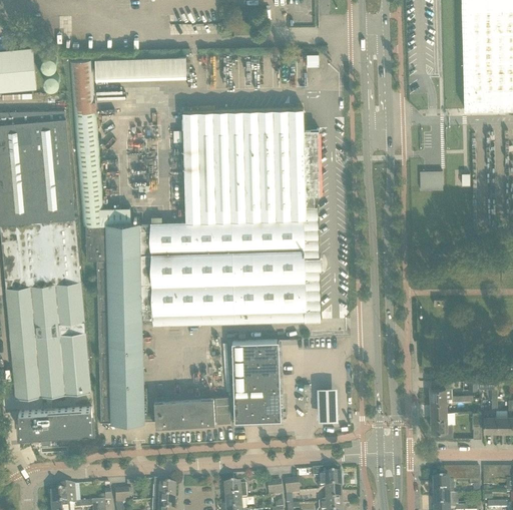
[(512,0),(461,0),(465,112),(512,110),(512,0)]
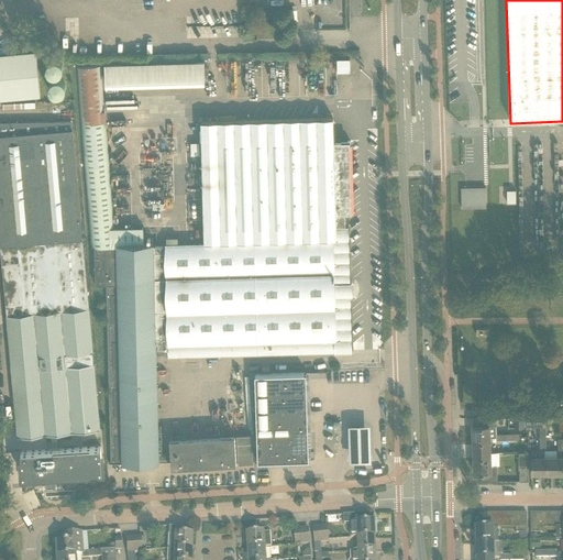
[(0,102),(40,99),(36,54),(0,57),(0,102)]
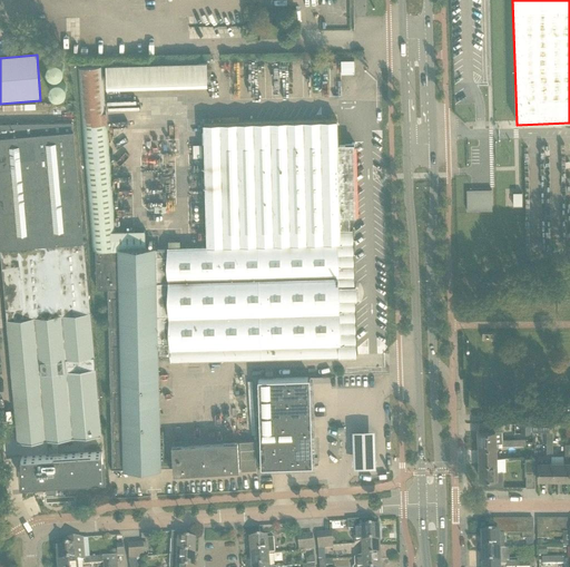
[(64,75),(64,71),(64,68),(61,65),(58,62),(55,62),(51,62),(48,65),(47,68),(46,71),(47,75),(48,76),(49,78),(52,79),(56,80),(58,79),(59,79),(61,77),(64,75)]
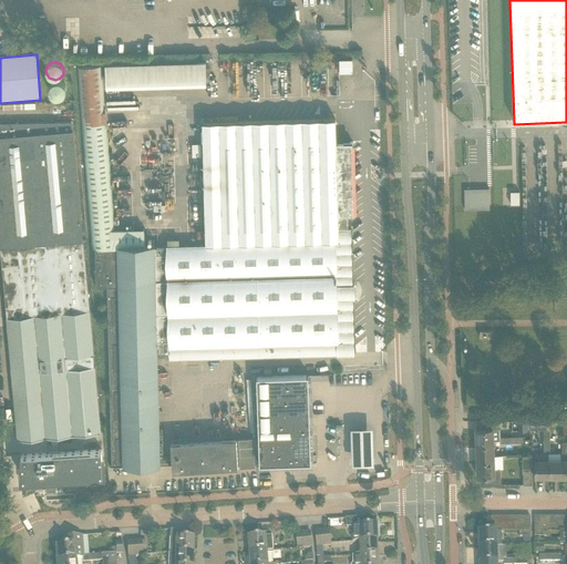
[(341,62),(341,75),(354,75),(354,62),(341,62)]
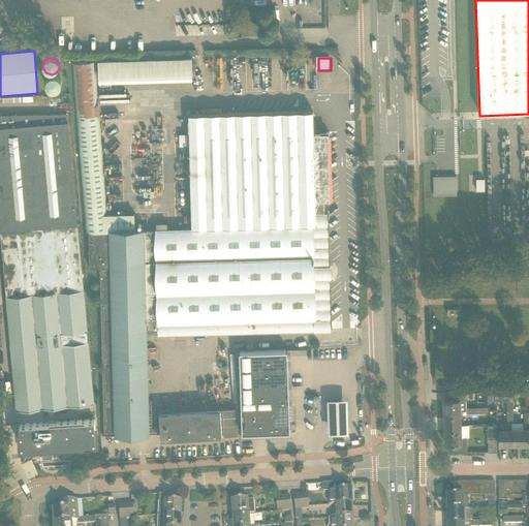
[(197,82),(196,59),(100,62),(100,85),(197,82)]
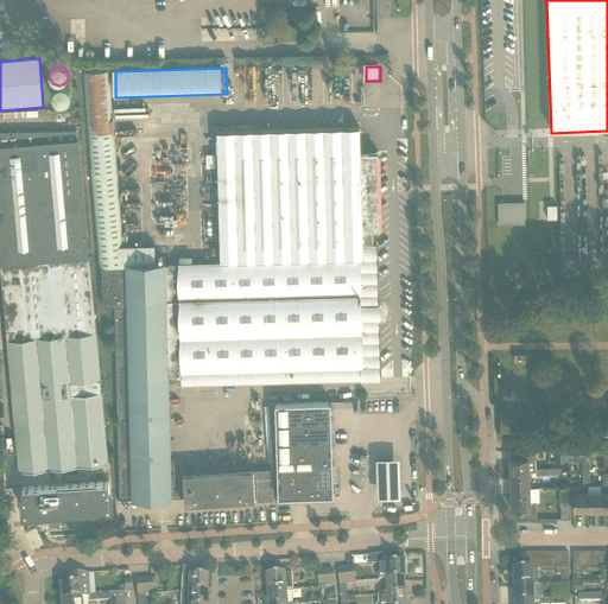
[(124,249),(113,133),(109,74),(82,76),(87,134),(99,271),(101,271),(102,311),(114,311),(120,503),(185,501),(187,507),(254,503),(254,502),(257,502),(257,504),(273,503),(273,501),(276,501),(276,498),(278,498),(277,478),(274,479),(274,474),(184,479),(185,495),(171,496),(168,381),(183,381),(183,388),(379,382),(377,323),(379,323),(379,310),(377,310),(375,250),(373,250),(372,234),(380,234),(378,156),(360,157),(360,132),(217,135),(221,267),(179,268),(179,269),(165,269),(165,268),(154,269),(153,249),(124,249)]
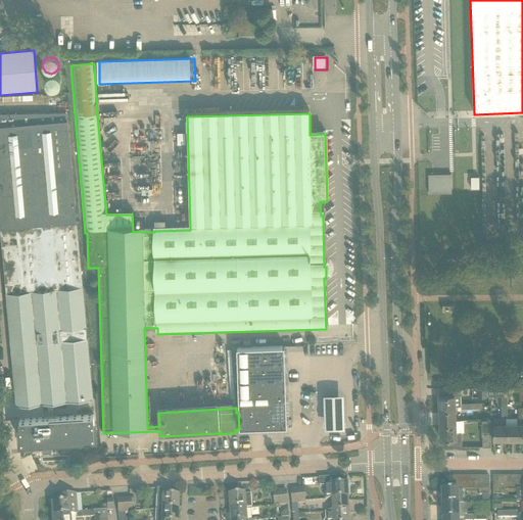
[(59,85),(59,82),(59,79),(57,76),(55,75),(52,74),(49,75),(47,76),(45,79),(45,81),(45,82),(46,85),(47,87),(50,89),(53,89),(56,88),(58,87),(59,85)]
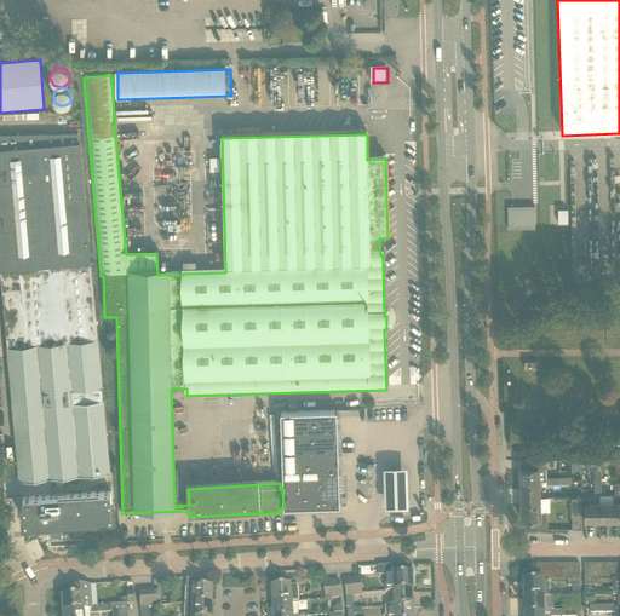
[(58,499),(63,499),(59,481),(110,477),(98,343),(97,343),(79,138),(0,138),(0,272),(1,274),(3,294),(19,484),(56,482),(58,499)]
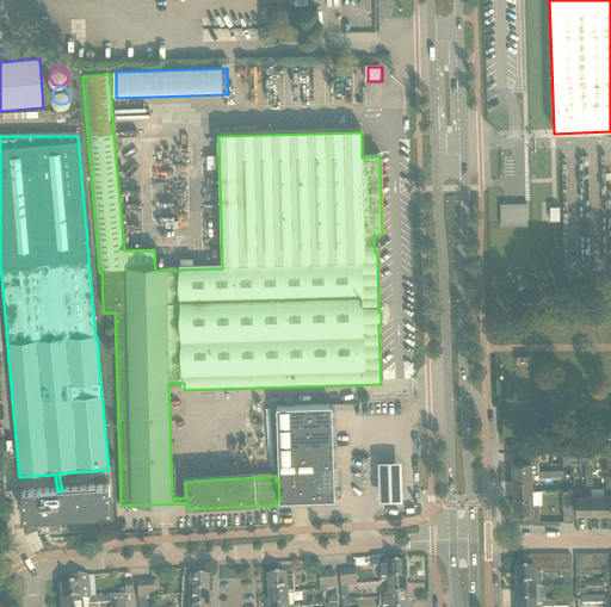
[(526,206),(500,208),(500,230),(528,229),(526,206)]
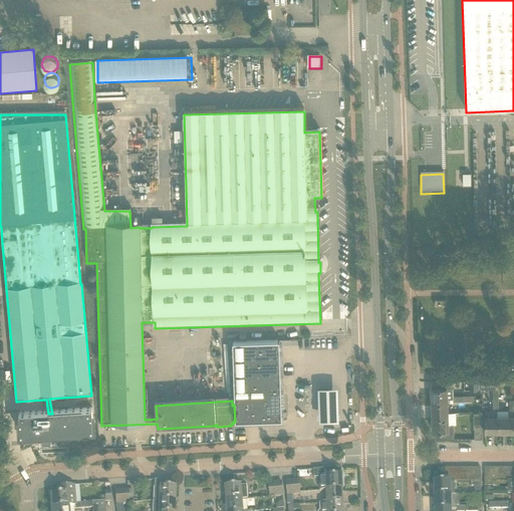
[(233,360),(280,358),(279,342),(233,344),(233,360)]
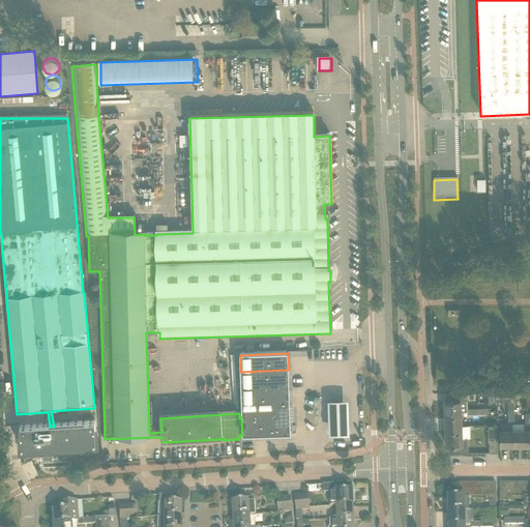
[(289,370),(240,372),(241,387),(289,386),(289,370)]
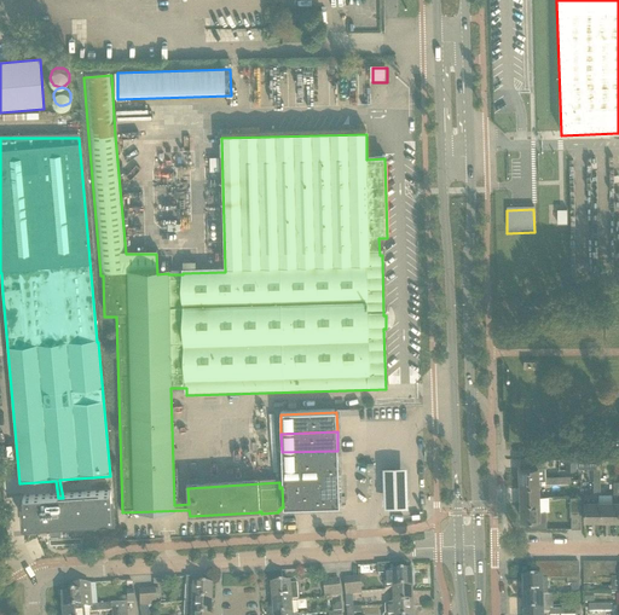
[(337,451),(282,452),(282,471),(301,470),(319,470),(339,469),(337,451)]
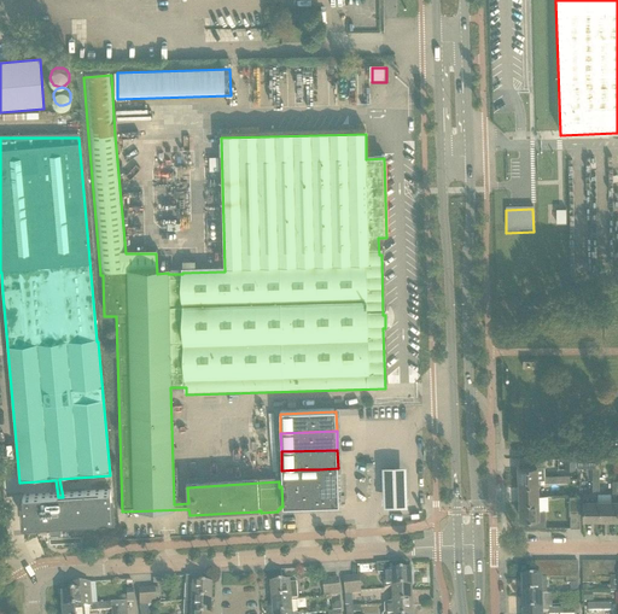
[(595,456),(575,456),(575,471),(595,471),(595,456)]
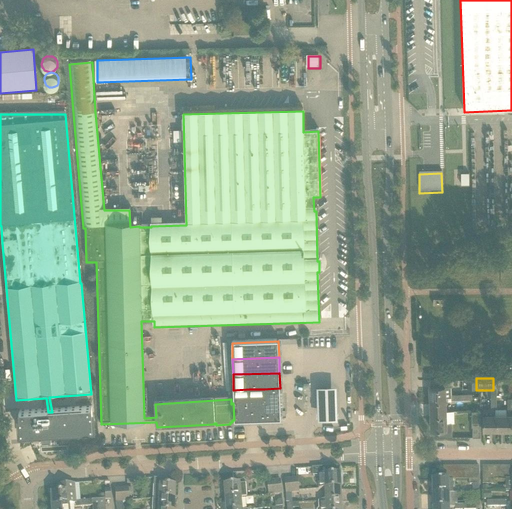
[(280,388),(264,389),(265,421),(281,420),(280,388)]
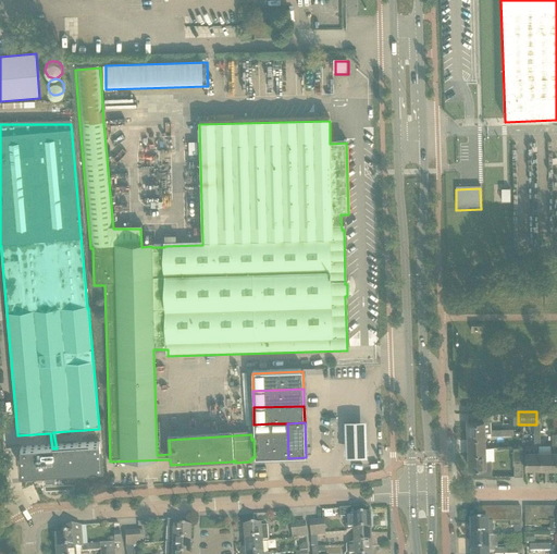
[(271,423),(254,425),(255,459),(272,458),(271,423)]
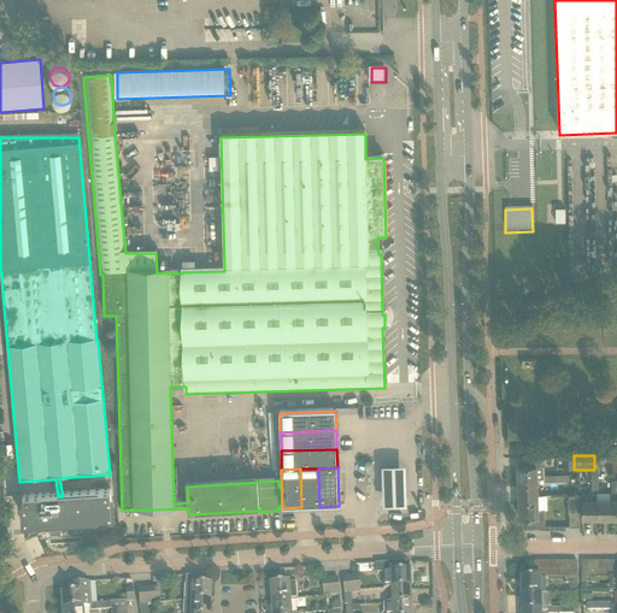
[(318,469),(300,469),(301,507),(319,507),(318,469)]
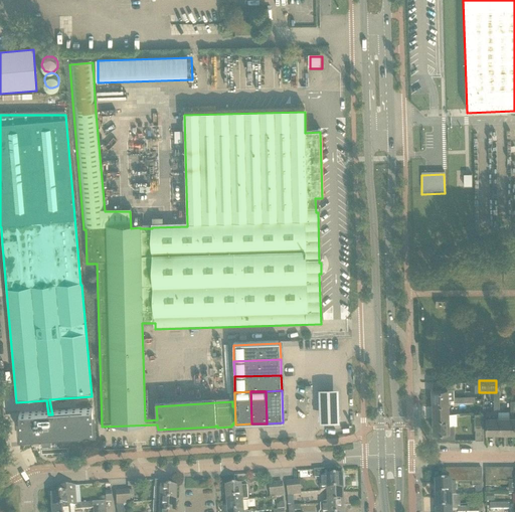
[(454,392),(448,392),(433,393),(433,407),(442,407),(442,403),(448,402),(454,402),(454,400),(454,392)]
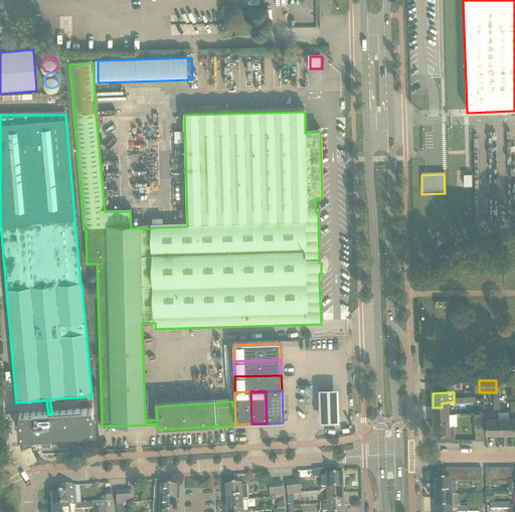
[(336,393),(318,394),(319,427),(338,425),(336,393)]
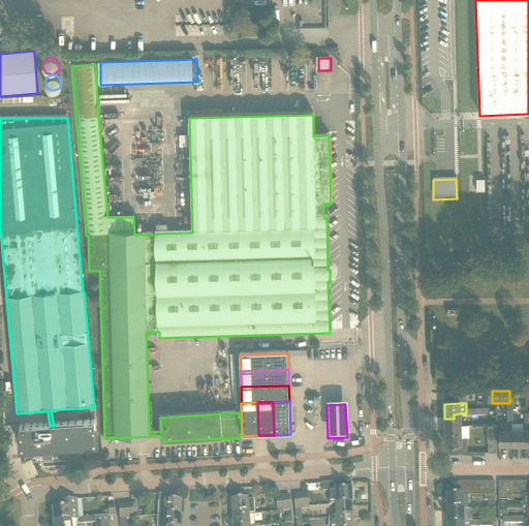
[(454,419),(444,419),(445,433),(455,433),(455,429),(461,429),(460,413),(454,414),(454,419)]
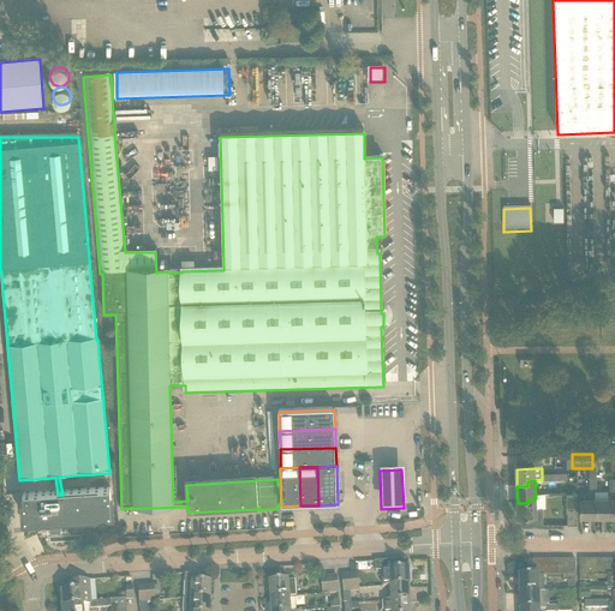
[(63,495),(58,495),(23,496),(24,523),(49,522),(51,533),(61,533),(60,521),(112,519),(109,491),(63,495)]
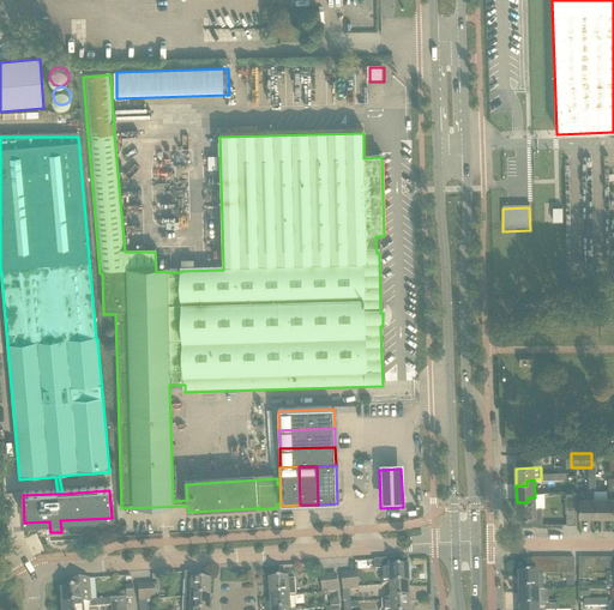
[(591,494),(589,494),(579,494),(579,519),(596,519),(596,508),(591,508),(591,501),(591,494)]
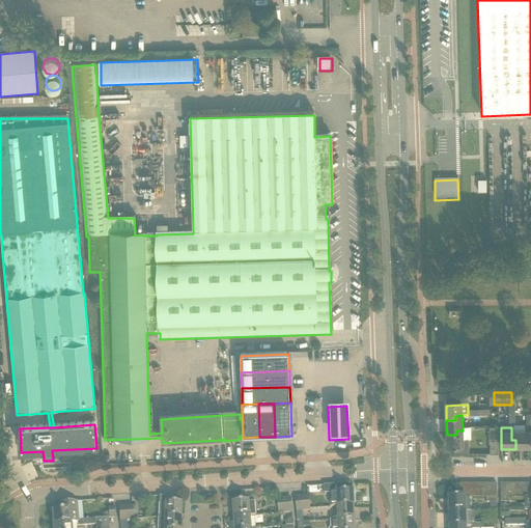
[(456,435),(447,435),(447,450),(455,449),(455,456),(469,456),(468,442),(463,442),(463,431),(456,431),(456,435)]
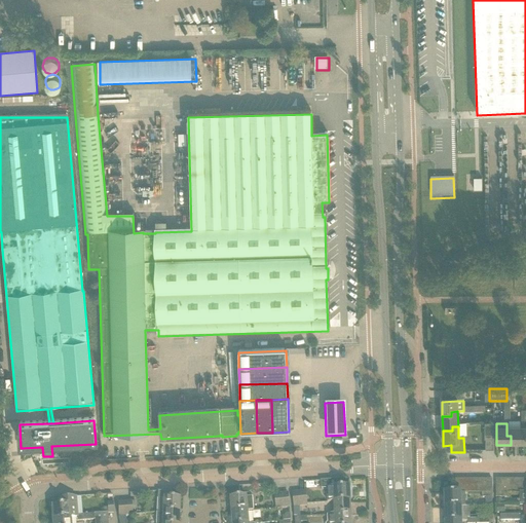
[(484,442),(485,442),(485,453),(486,453),(486,452),(493,452),(493,426),(484,426),(484,442)]
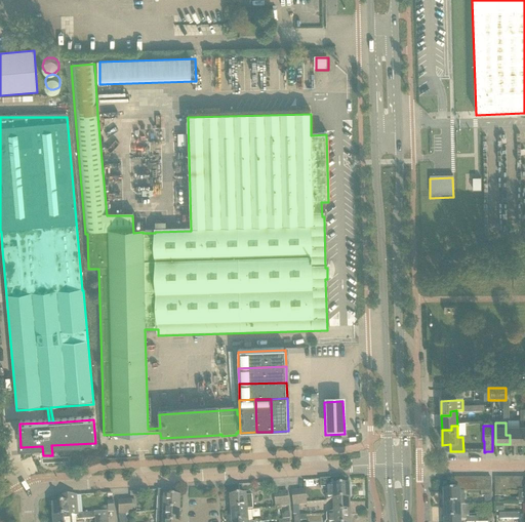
[(520,429),(506,429),(506,435),(510,435),(510,444),(524,444),(524,435),(520,435),(520,429)]
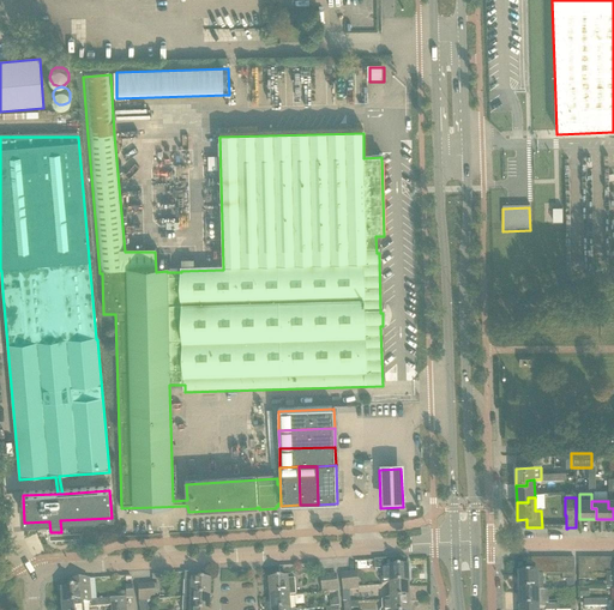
[(383,590),(390,590),(409,589),(409,573),(401,573),(401,563),(390,563),(390,573),(383,574),(383,590)]
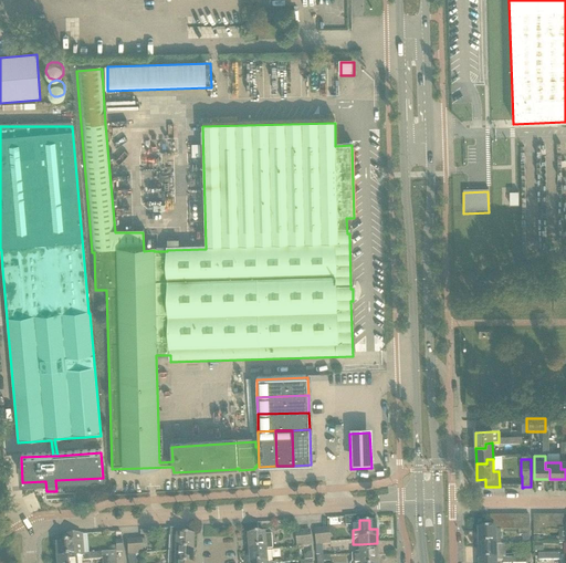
[(250,529),(251,541),(248,541),(249,555),(266,554),(273,553),(271,539),(258,540),(258,528),(250,529)]
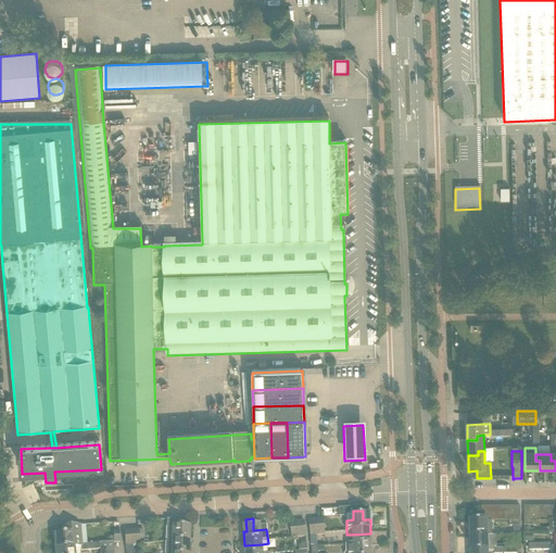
[(166,524),(165,545),(168,545),(189,545),(189,531),(181,531),(181,524),(166,524)]
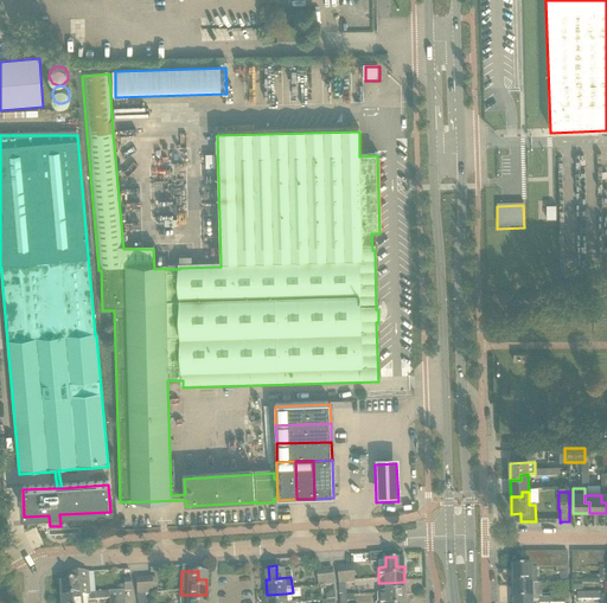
[(513,572),(513,589),(531,589),(537,589),(537,571),(532,571),(531,571),(525,572),(513,572)]
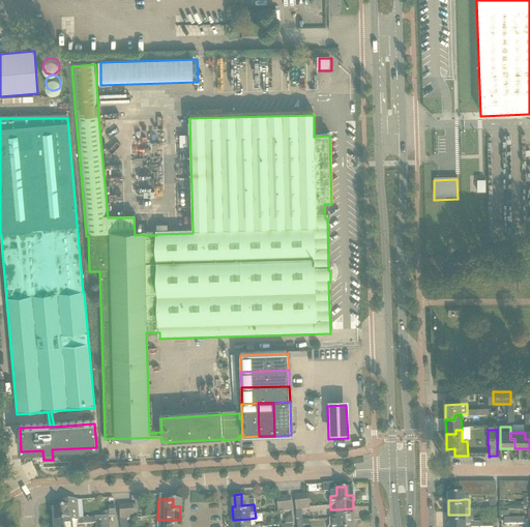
[(83,522),(77,523),(75,505),(58,506),(59,514),(52,515),(53,526),(70,526),(76,526),(83,526),(83,522)]
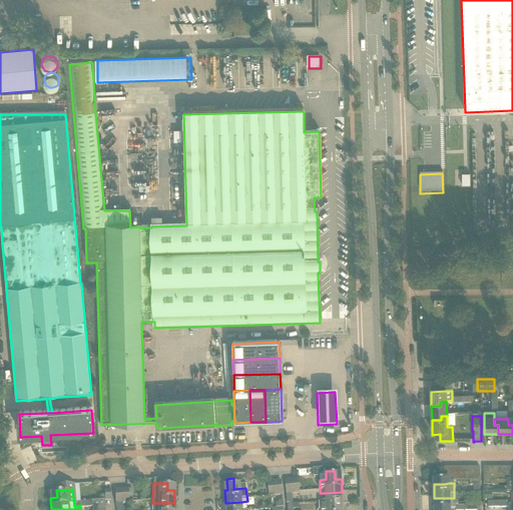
[(342,505),(342,492),(326,493),(327,506),(342,505)]
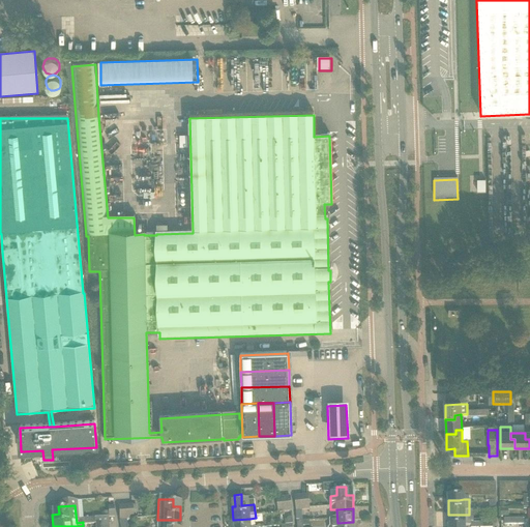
[(464,515),(448,515),(449,526),(471,526),(473,526),(472,514),(469,515),(464,515)]
